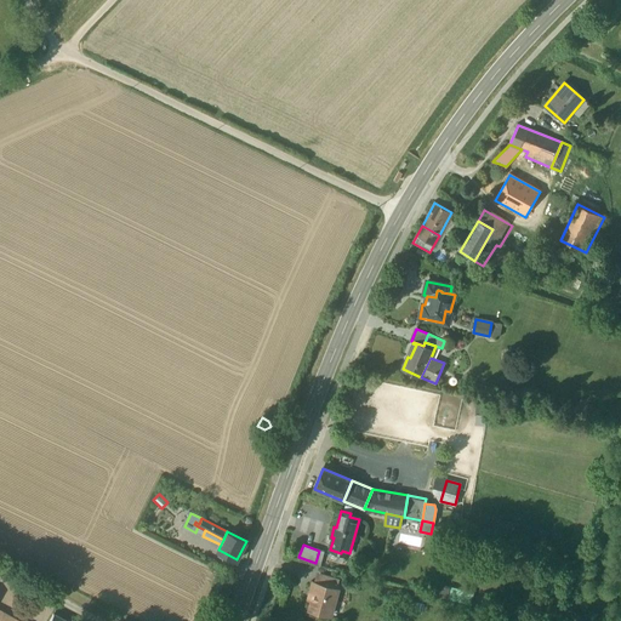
[(318,573),(315,582),(329,586),(331,576),(318,573)]
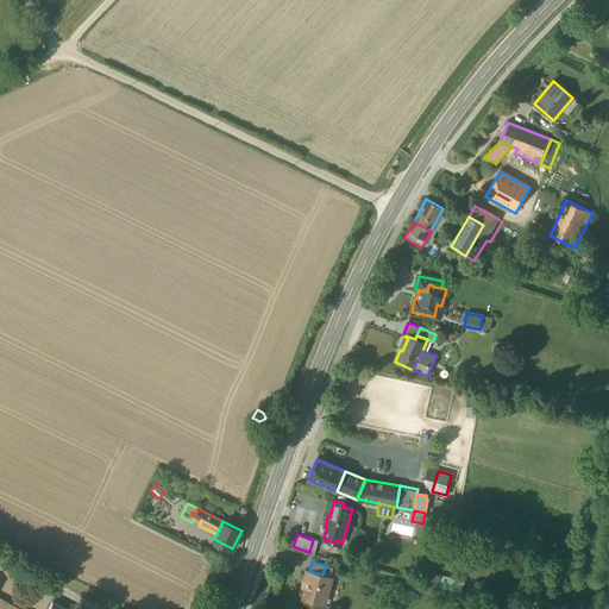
[(322,575),(330,577),(332,567),(325,565),(322,575)]
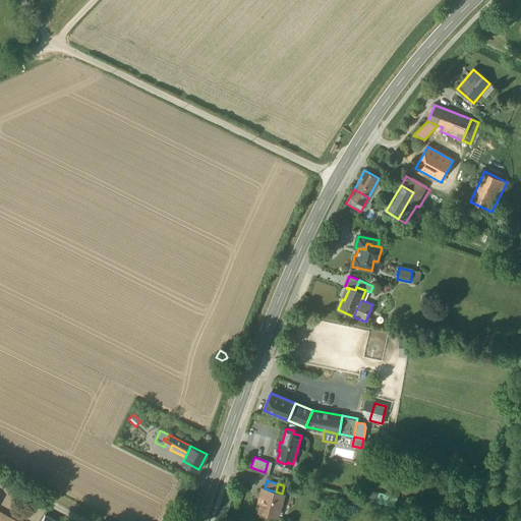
[(261,511),(277,516),(283,494),(282,494),(276,491),(265,488),(263,488),(259,498),(264,499),(263,504),(261,511)]
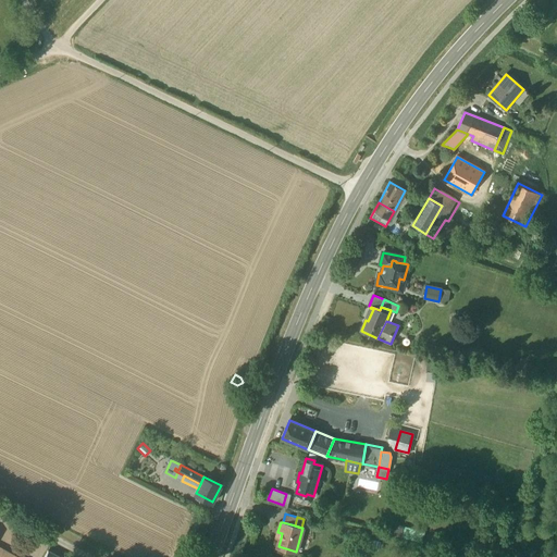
All buildings are outlined.
